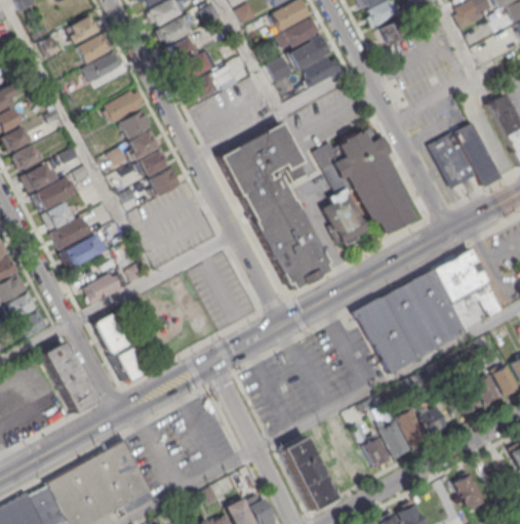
[(23,11),(15,0),(35,0),(37,3),(23,11)]
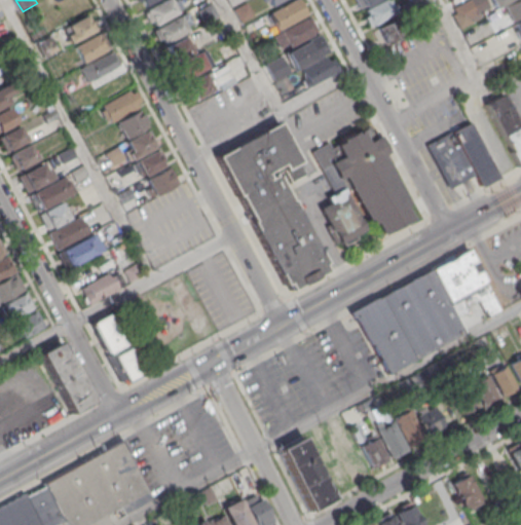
[(156,27),(148,12),(172,0),(177,0),(183,12),(156,27)]
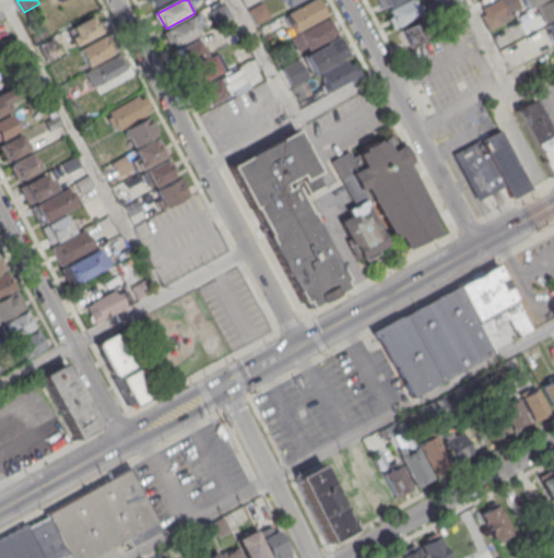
[(301,33),(291,15),(320,0),(322,0),(331,15),(301,33)]
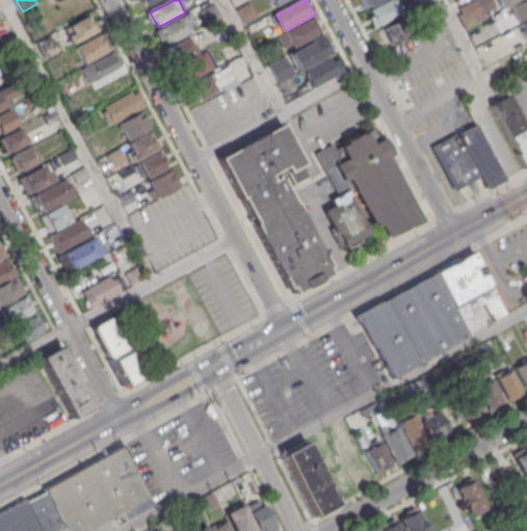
[(384,0),(369,8),(364,0),(384,0)]
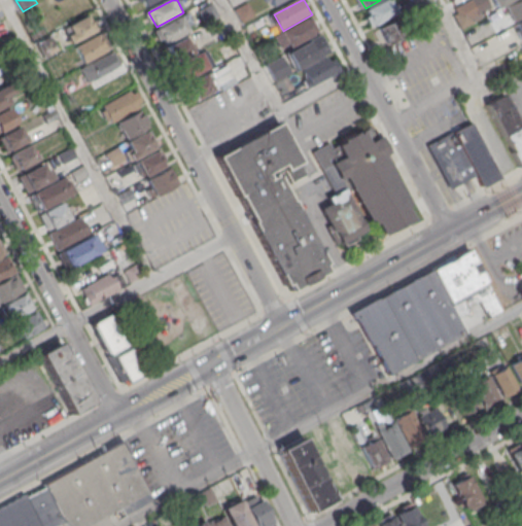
[(379,25),(372,10),(393,0),(401,13),(379,25)]
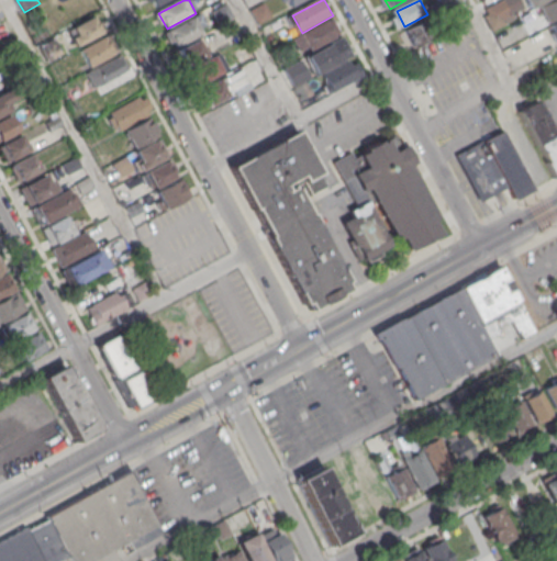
[(527,9),(522,0),(507,0),(491,9),(493,12),(488,15),(496,30),(514,20),(512,17),(527,9)]
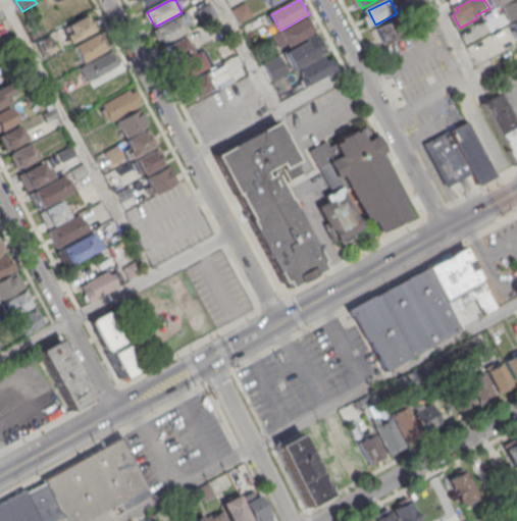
[(510,0),(496,8),(490,0),(510,0)]
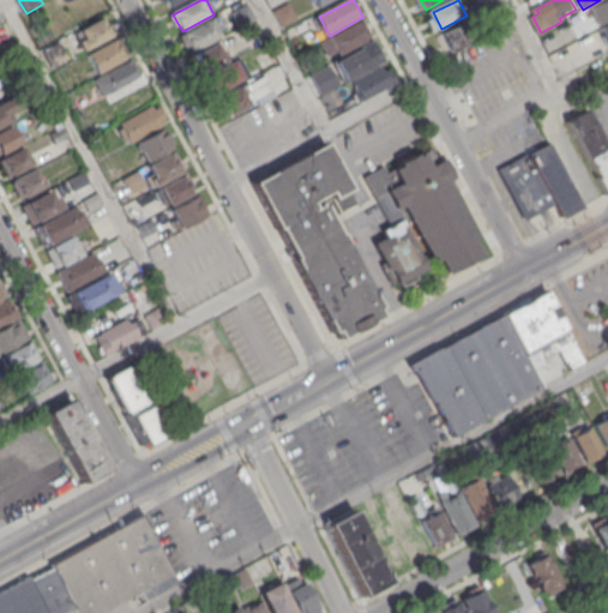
[(607,22),(600,26),(590,10),(607,1),(607,22)]
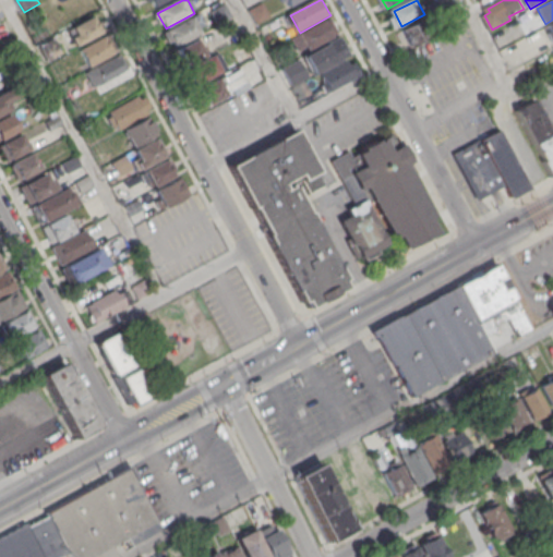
[(221,25),(215,11),(229,4),(236,17),(221,25)]
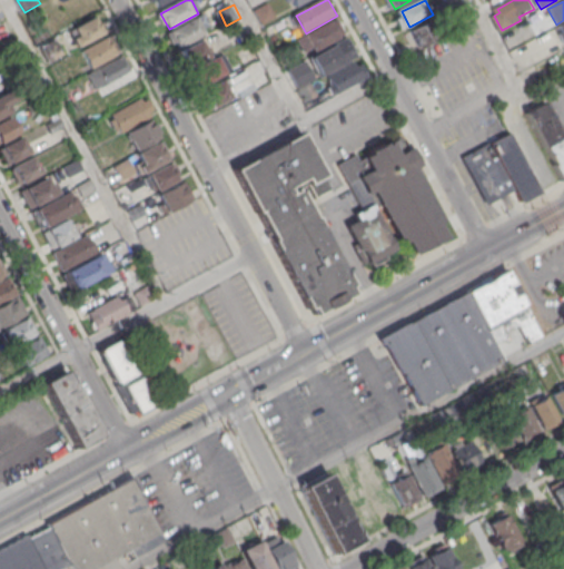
[(266,23),(258,11),(271,5),(278,17),(266,23)]
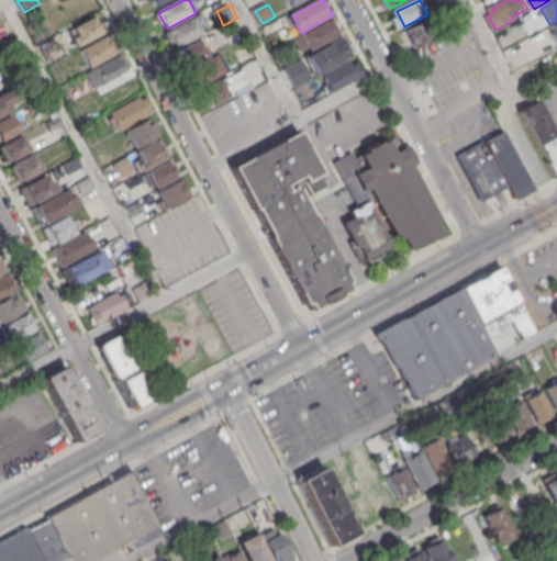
[(177,49),(168,33),(204,14),(212,30),(177,49)]
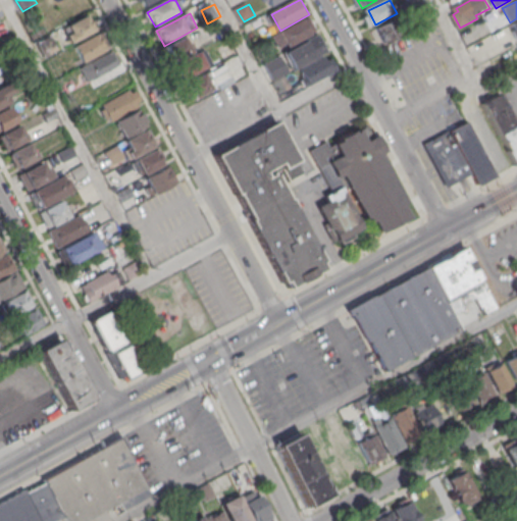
[(73,44),(69,36),(73,34),(70,27),(90,16),(93,23),(97,21),(101,30),(73,44)]
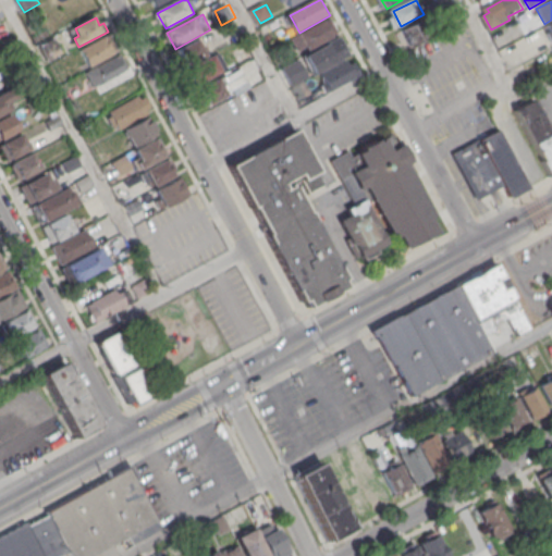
[(302,53),(293,38),(331,17),(340,33),(302,53)]
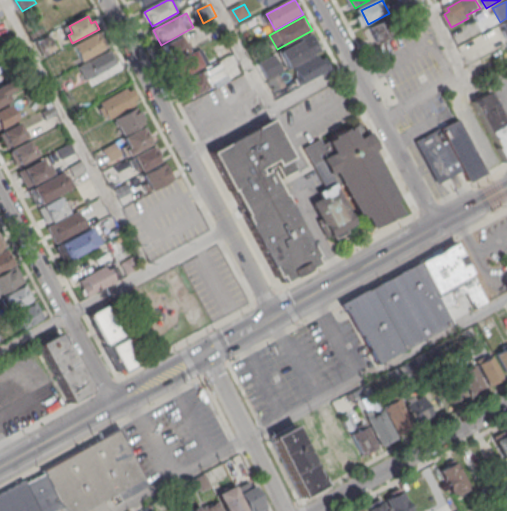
[(379,42),(371,27),(392,17),(399,31),(379,42)]
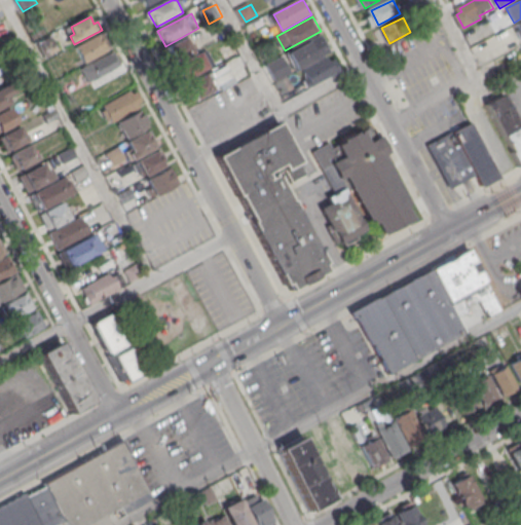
[(86,63),(78,47),(105,34),(113,49),(86,63)]
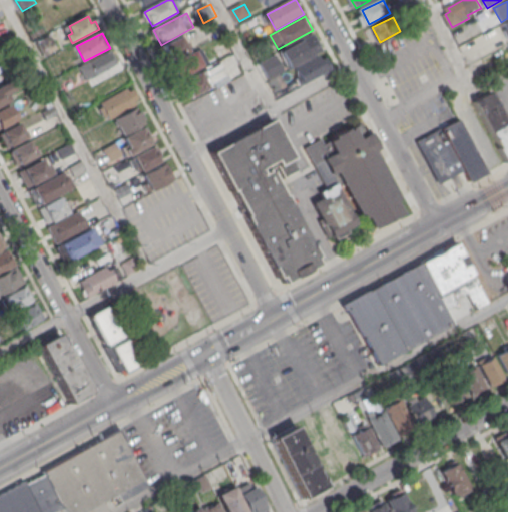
[(292,69),(282,52),(316,34),(325,51),(292,69)]
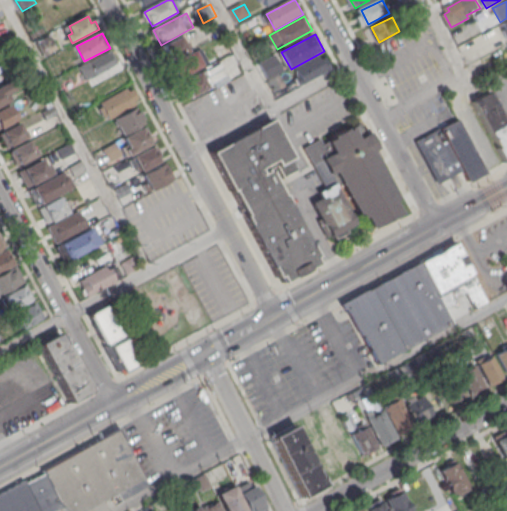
[(46,56),(39,44),(53,36),(60,48),(46,56)]
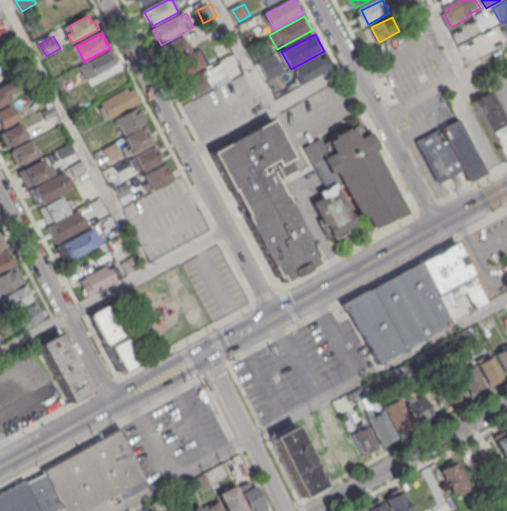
[(171,63),(164,48),(184,37),(192,52),(171,63)]
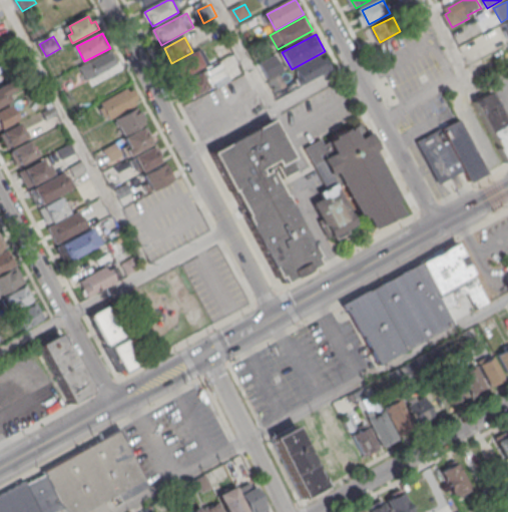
[(257,54),(251,46),(263,39),(268,47),(257,54)]
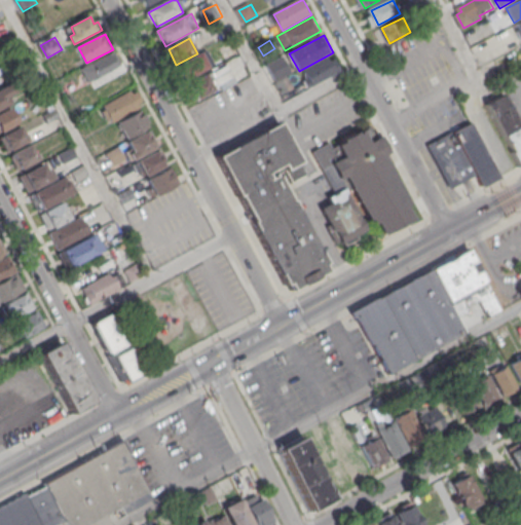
[(91,82),(84,70),(115,52),(122,66),(91,82)]
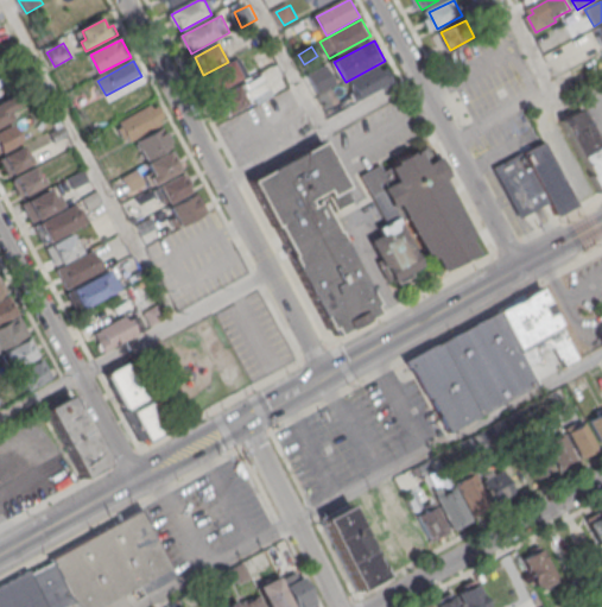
[(216,95),(207,78),(239,62),(247,78),(216,95)]
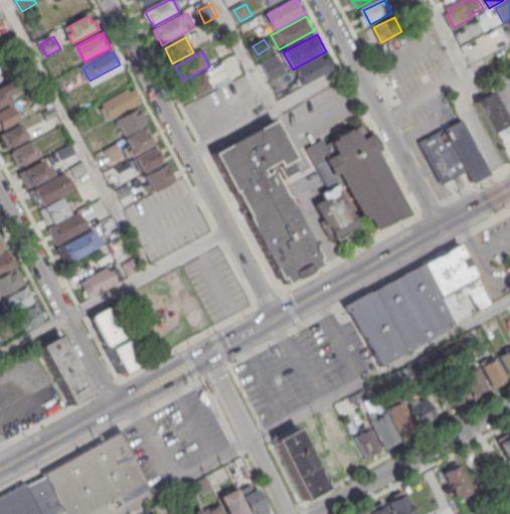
[(305,87),(300,78),(303,76),(298,68),(323,55),(326,60),(330,58),(336,69),(305,87)]
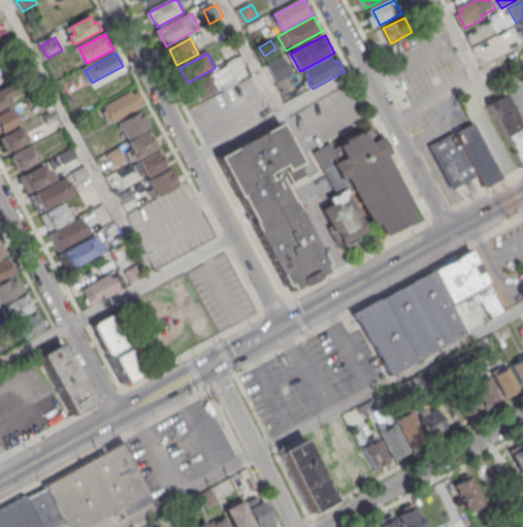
[(279,81),(269,66),(285,58),(293,72),(279,81)]
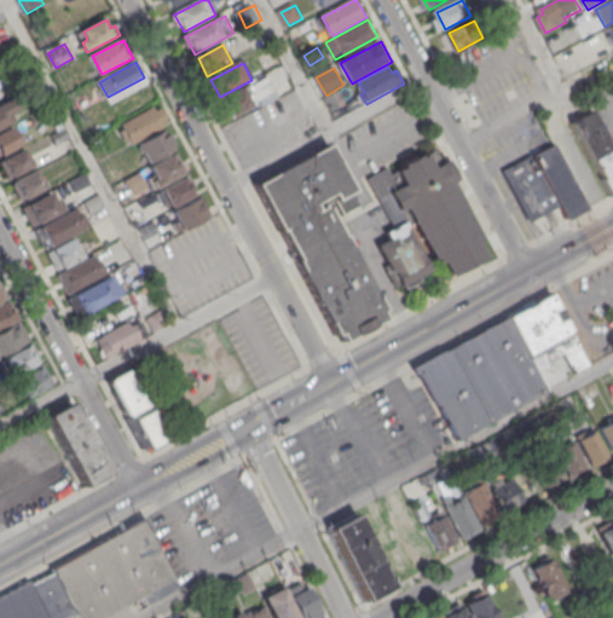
[(265,105),(254,87),(271,78),(282,97),(265,105)]
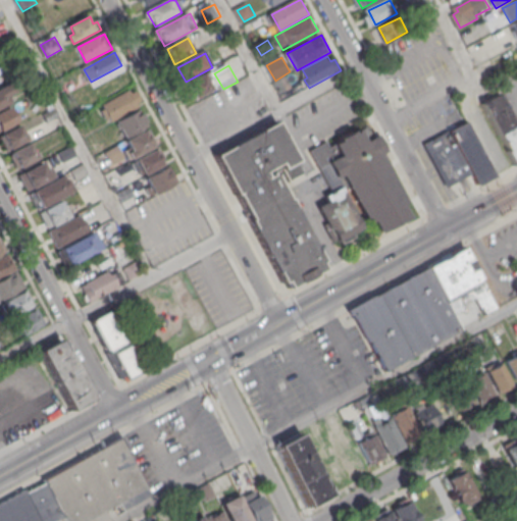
[(34,91),(27,76),(37,71),(44,85),(34,91)]
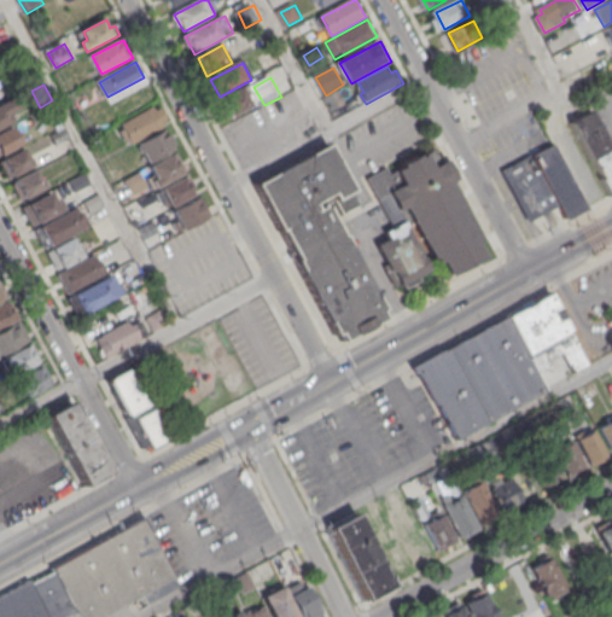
[(229,118),(220,102),(244,88),(254,105),(229,118)]
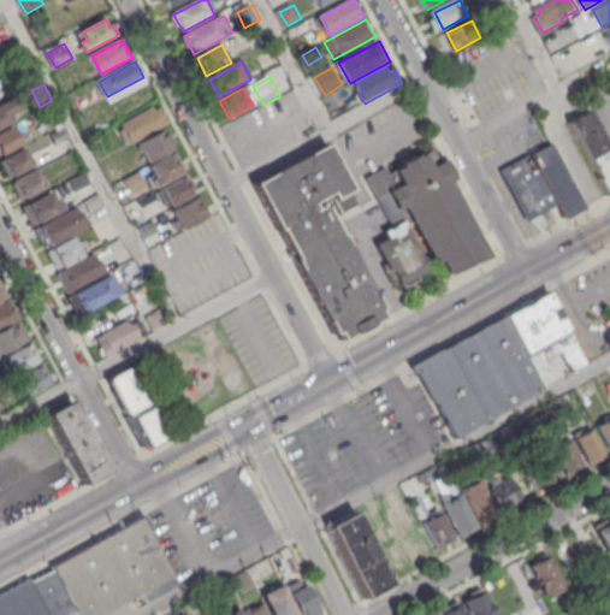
[(333,112),(326,99),(341,90),(348,105),(333,112)]
